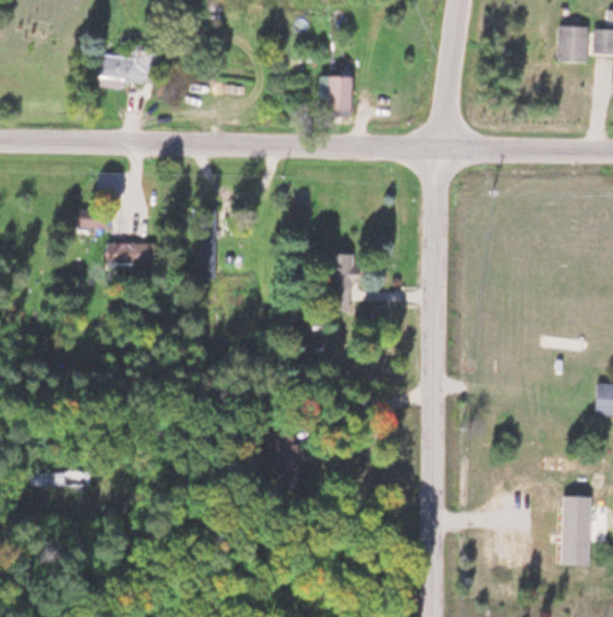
[(589,62),(589,25),(559,25),(559,62),(589,62)]
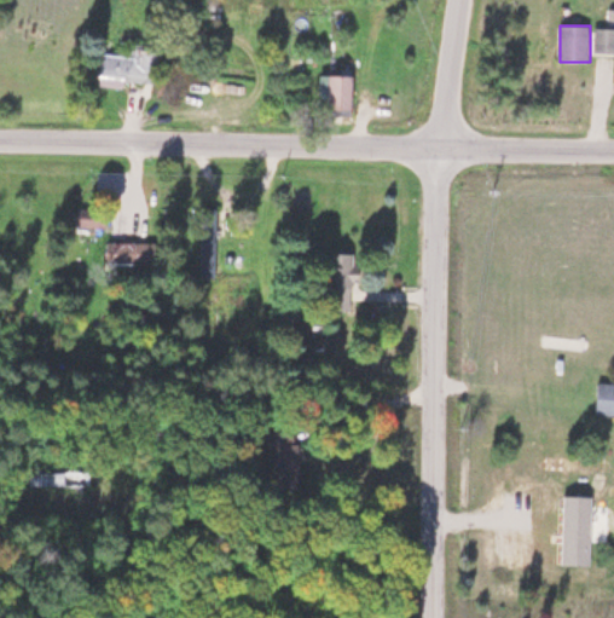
[(597,55),(613,55),(613,28),(597,29),(597,55)]
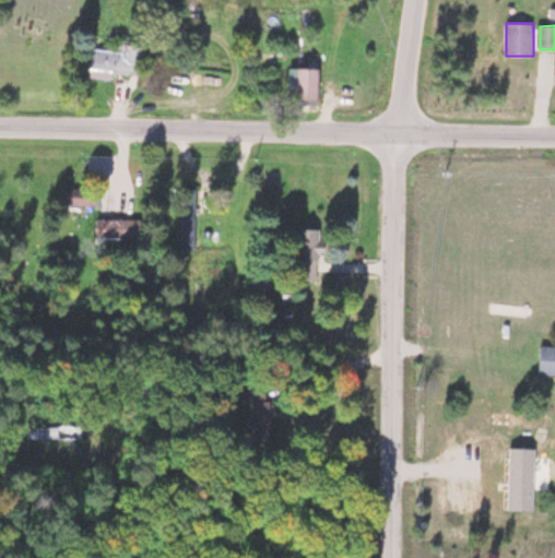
[(144,76),(146,42),(119,39),(119,50),(89,48),(86,73),(144,76)]
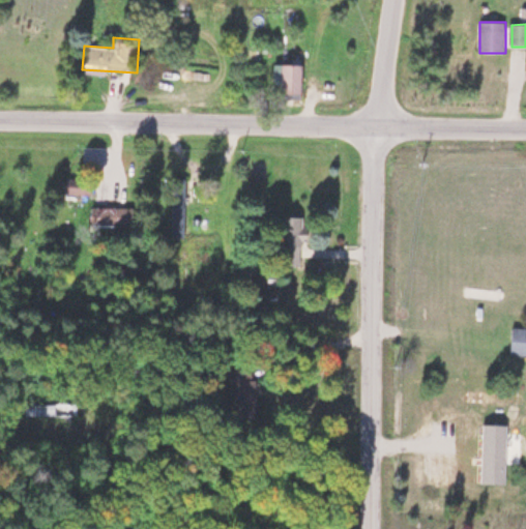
[(301,97),(301,62),(280,62),(280,97),(301,97)]
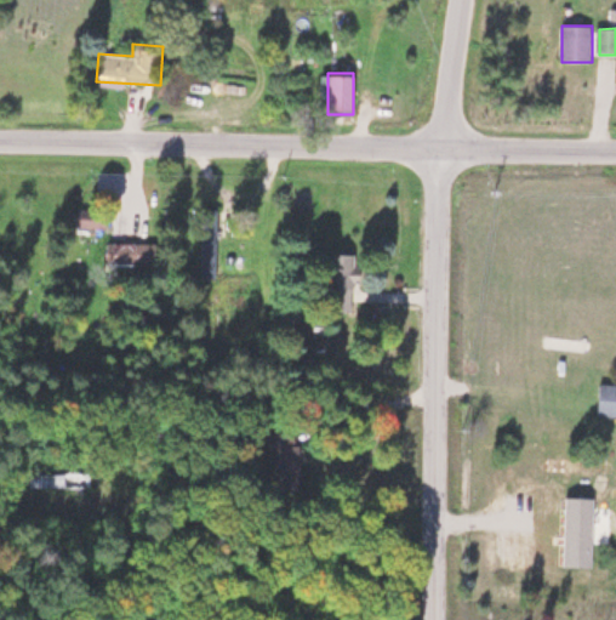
[(108,231),(108,210),(77,209),(77,229),(108,231)]
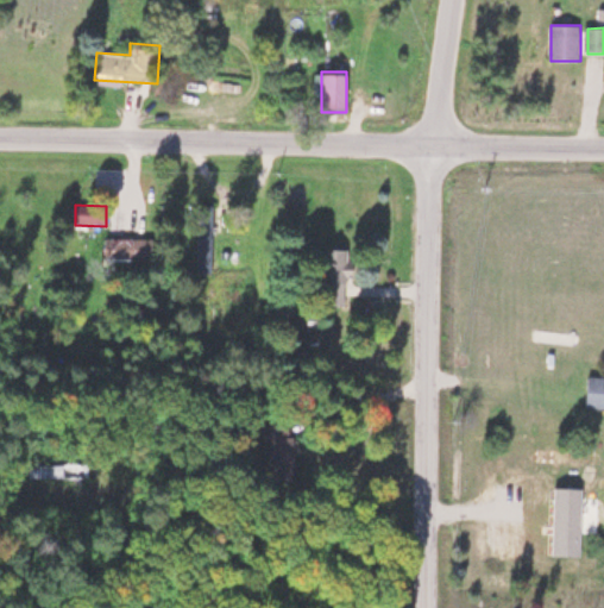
[(215,270),(215,206),(200,206),(200,270),(215,270)]
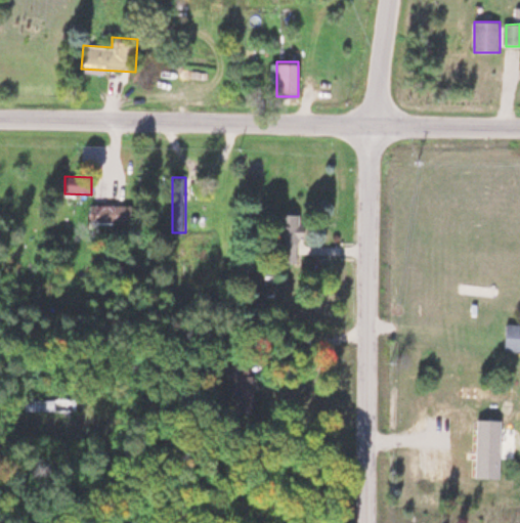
[(129,206),(92,206),(92,222),(129,222),(129,206)]
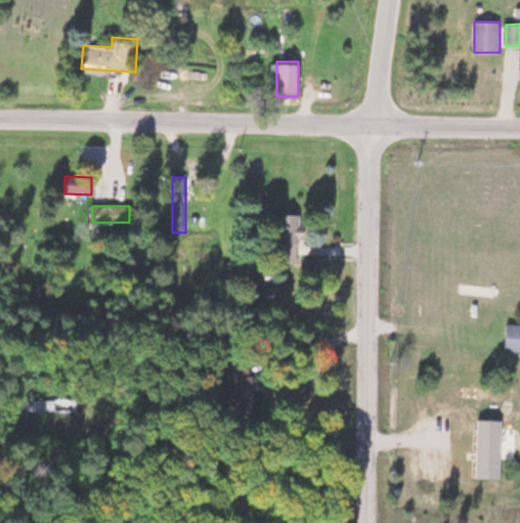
[(300,215),(277,215),(277,264),(300,264),(300,215)]
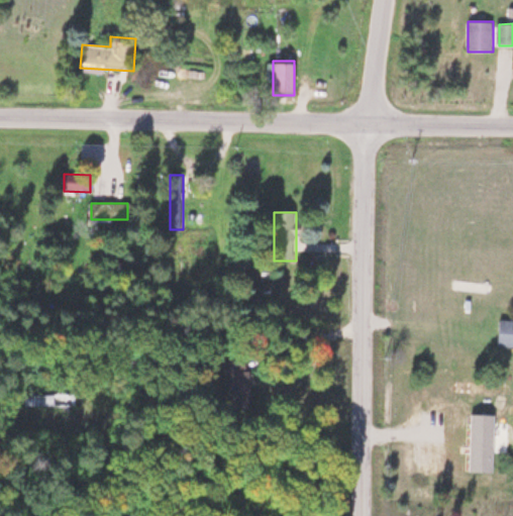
[(499,346),(512,346),(512,319),(499,320),(499,346)]
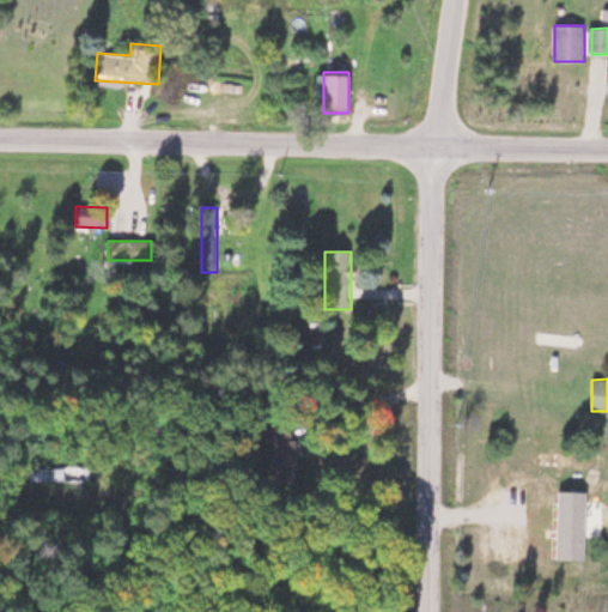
[(271,428),(275,485),(299,483),(295,425),(271,428)]
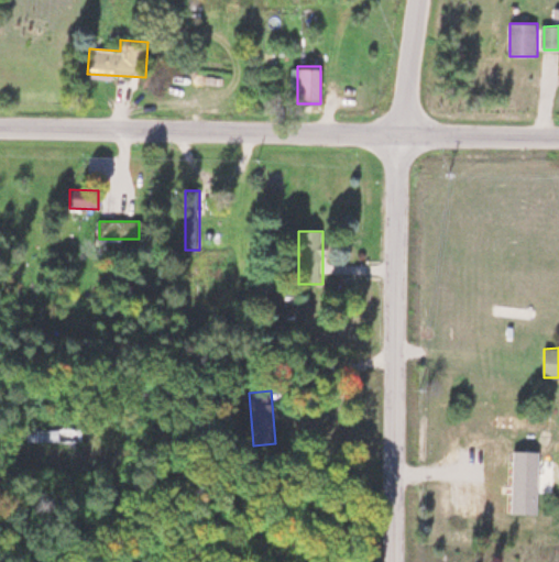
[(28,430),(28,442),(87,442),(87,430),(28,430)]
